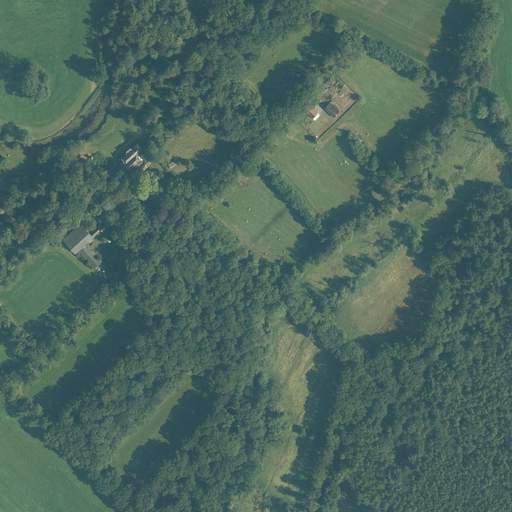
[(323,85),(317,91),(321,96),(327,89),(323,85)]
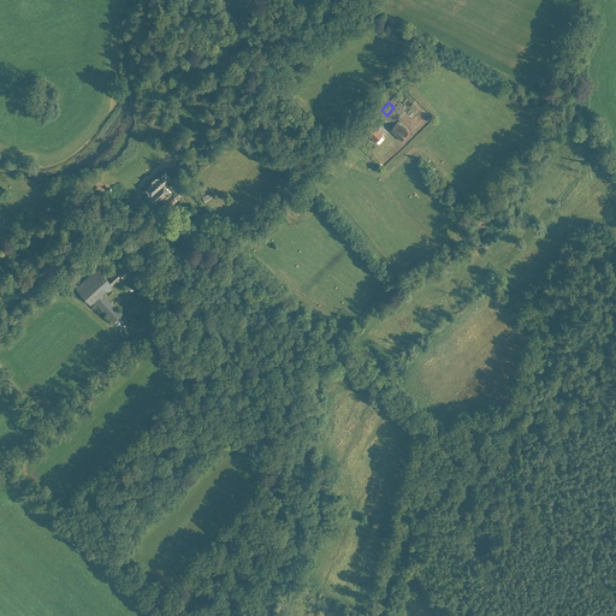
[(413,114),(421,107),(416,102),(408,108),(413,114)]
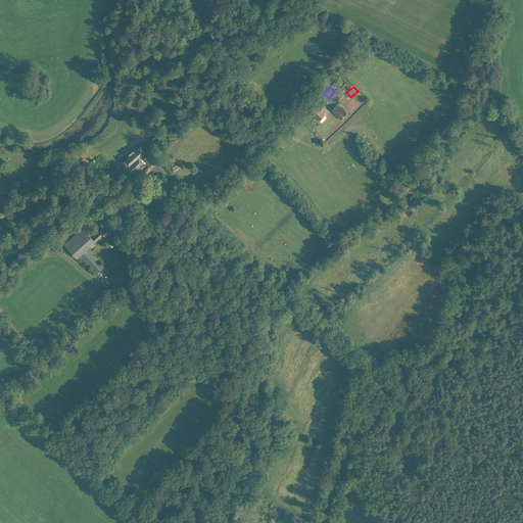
[(347,112),(337,103),(331,110),(341,120),(347,112)]
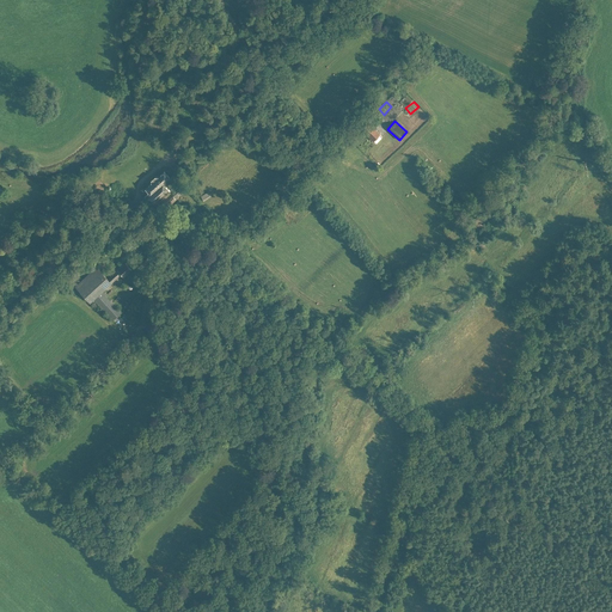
[(380,134),(368,122),(361,129),(373,141),(380,134)]
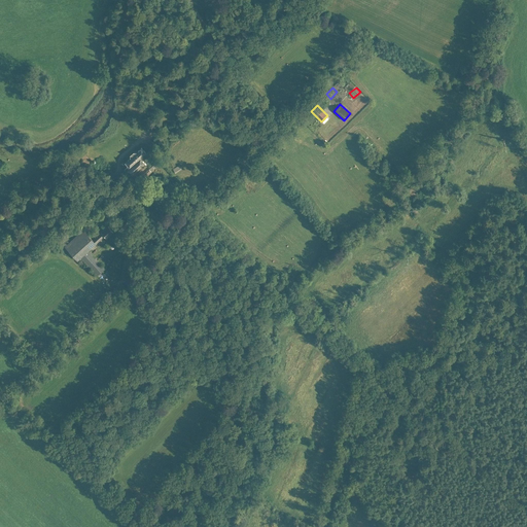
[(135,152),(134,151),(131,154),(131,155),(131,156),(131,157),(126,162),(130,167),(127,170),(132,176),(146,164),(144,161),(145,160),(144,159),(148,155),(141,147),(136,152),(135,152)]
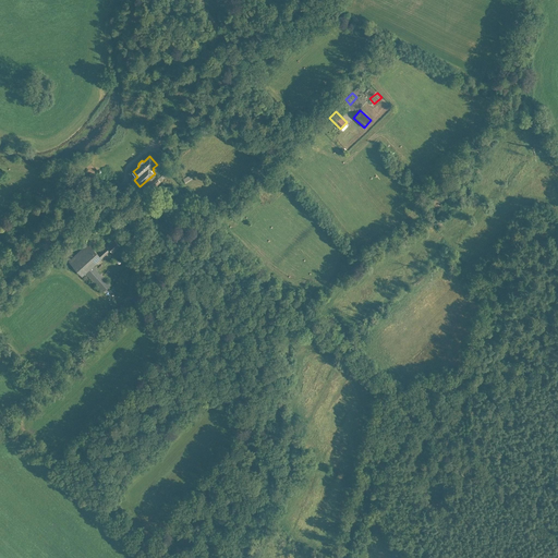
[(155,187),(160,182),(158,179),(152,184),(155,187)]
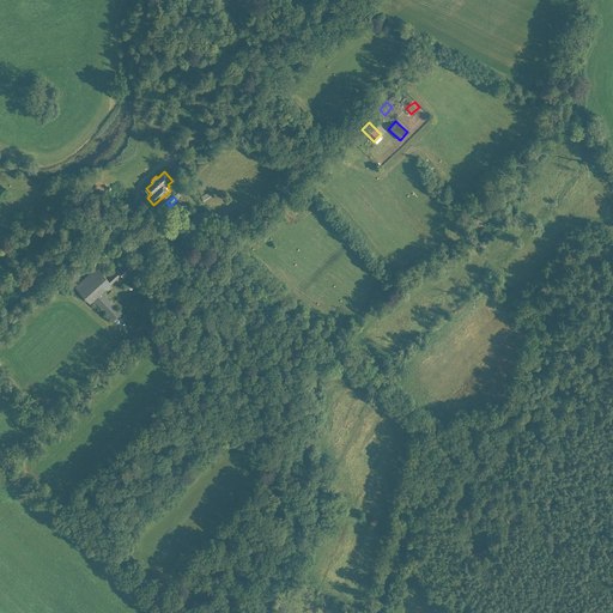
[(122,313),(103,291),(122,274),(125,277),(132,271),(126,262),(117,269),(119,271),(109,279),(97,266),(74,286),(90,303),(93,299),(113,321),(122,313)]
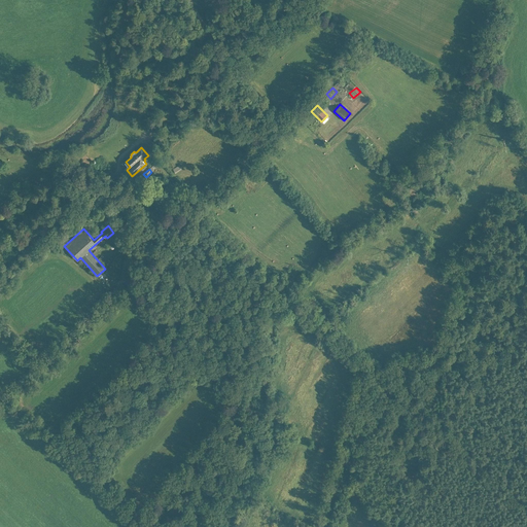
[(204,226),(195,236),(199,240),(208,231),(204,226)]
